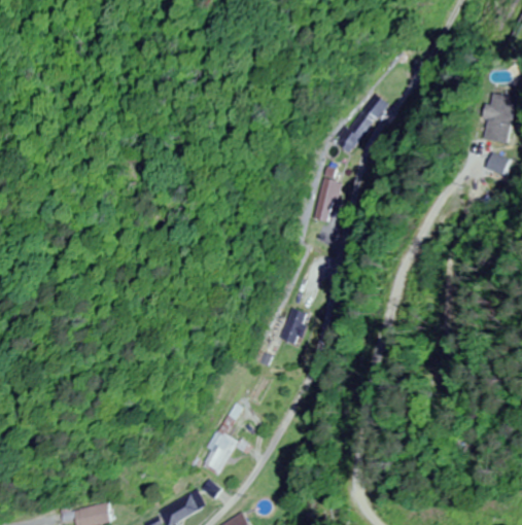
[(501,104),(493,103),(491,116),(497,117),(494,138),(521,143),(521,95),(503,93),(501,104)]
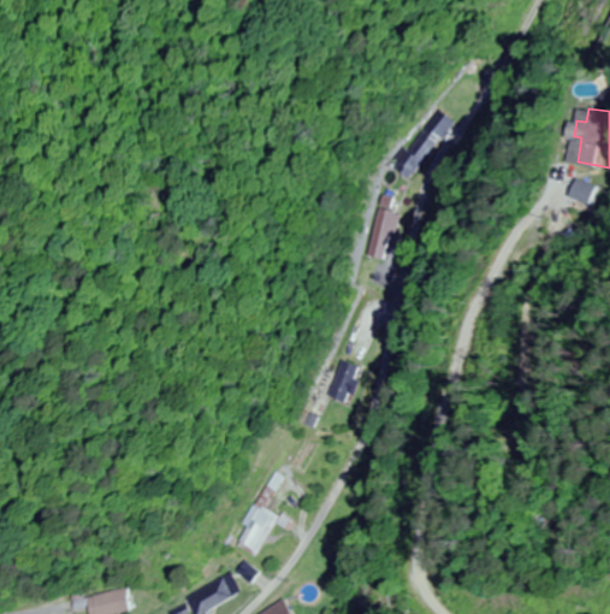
[(409,177),(440,137),(422,124),(391,163),(409,177)]
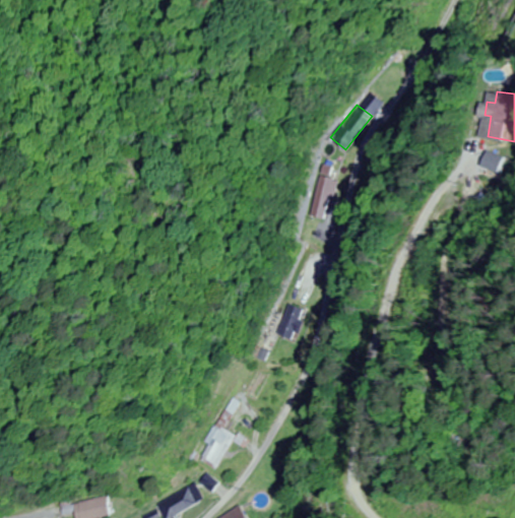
[(330,196),(336,197),(340,180),(320,175),(310,214),(325,218),(330,196)]
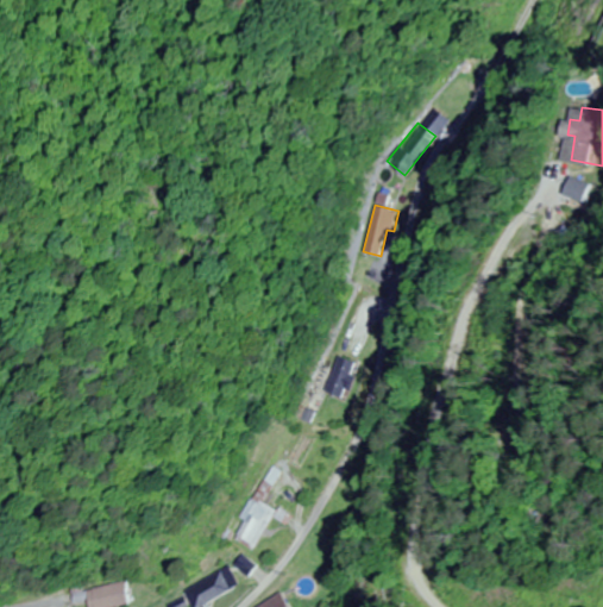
[(339,398),(355,363),(337,355),(321,389),(339,398)]
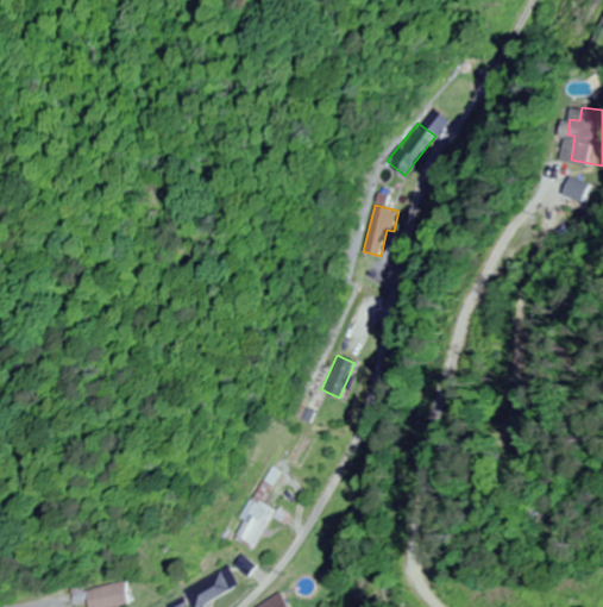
[(261,504),(277,470),(267,464),(228,537),(251,549),(272,509),(261,504)]
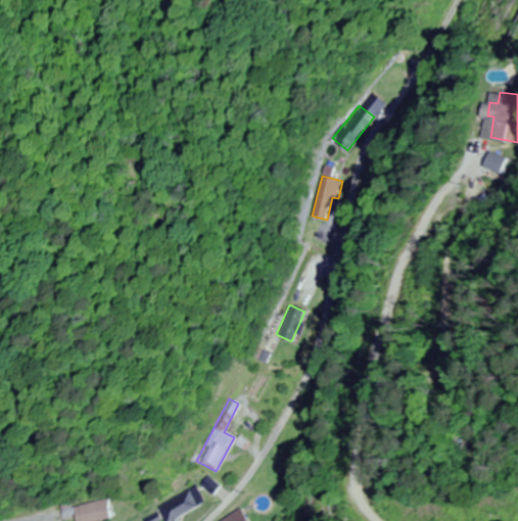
[(218,485),(207,475),(199,483),(209,493),(218,485)]
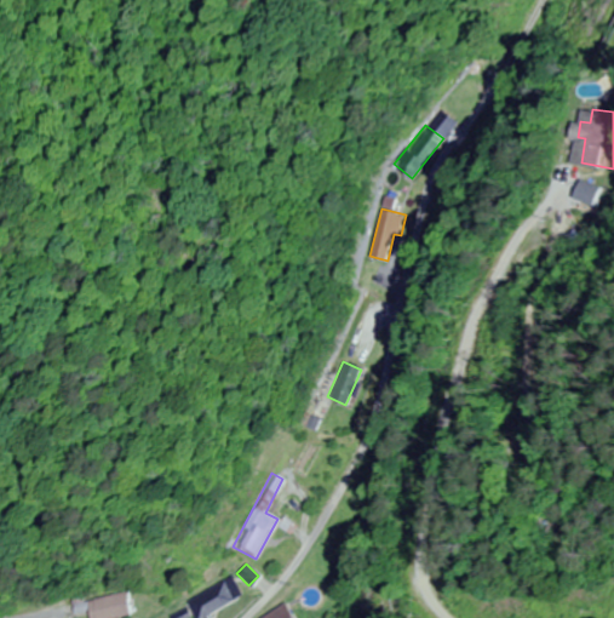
[(196,617),(200,617),(242,594),(231,574),(187,601),(196,617)]
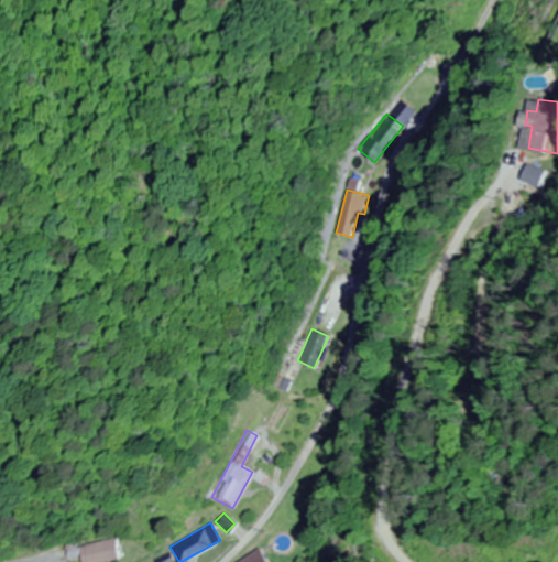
[(76,549),(80,561),(98,561),(118,555),(110,536),(76,549)]
